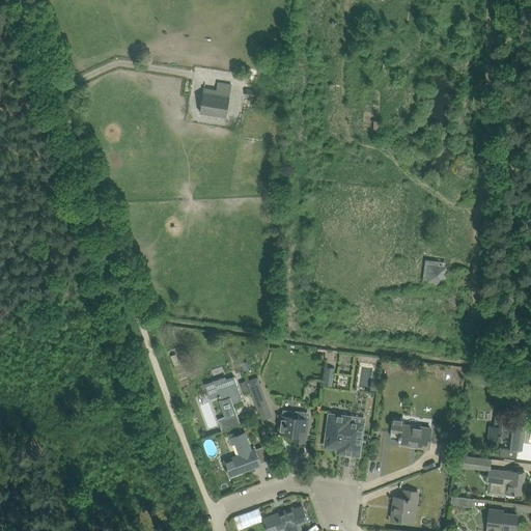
[(226,117),(230,92),(231,84),(218,82),(217,89),(204,87),(200,113),(226,117)]
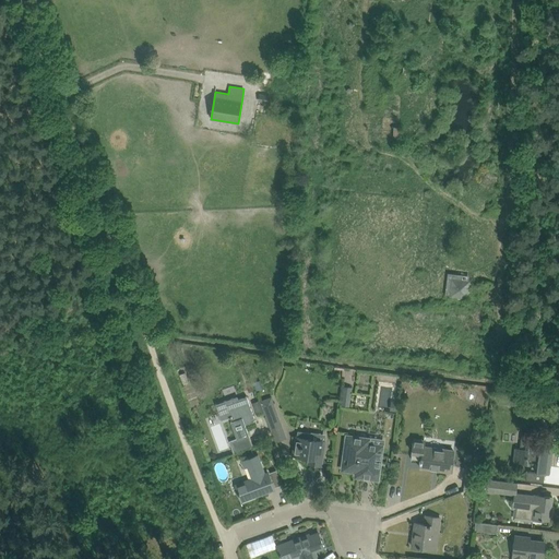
[(452,278),(450,296),(467,298),(470,281),(452,278)]
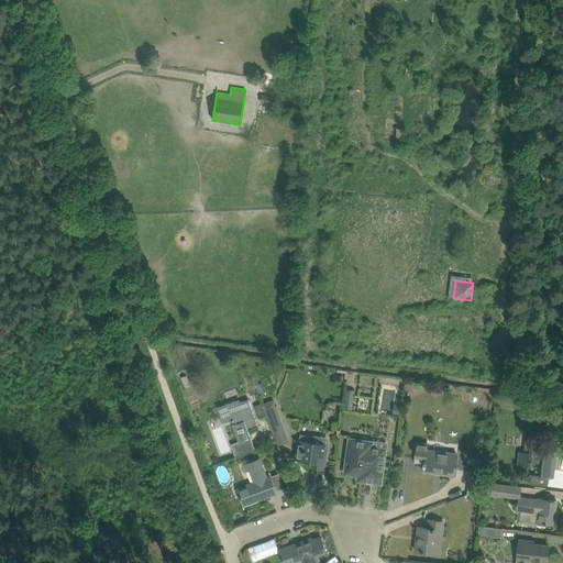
[(352,410),(353,398),(345,397),(343,409),(352,410)]
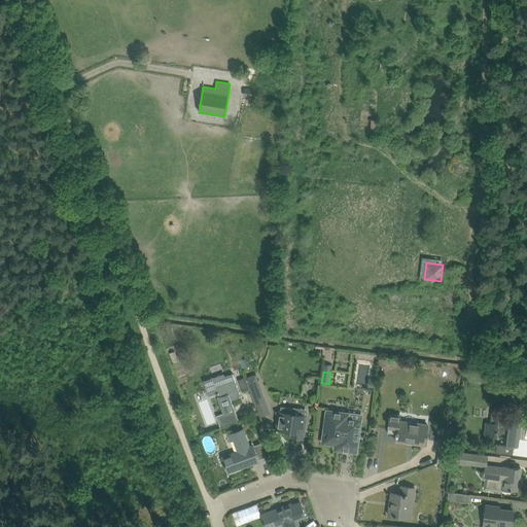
[(471,373),(470,381),(480,382),(480,374),(471,373)]
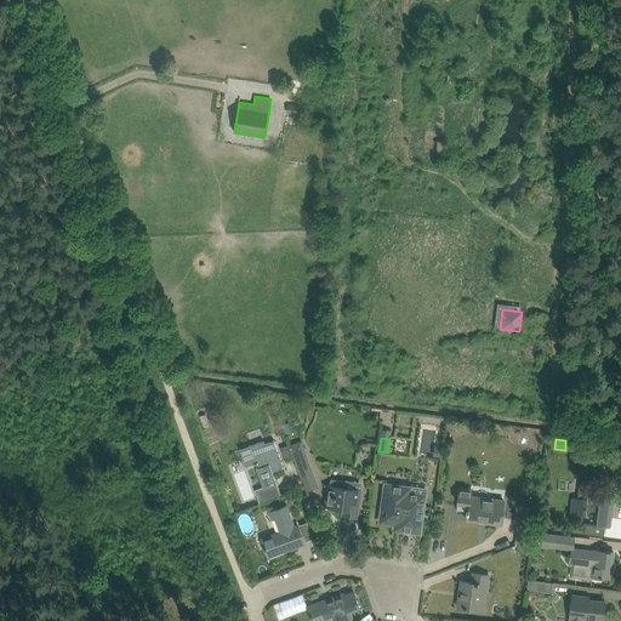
[(258,442),(239,449),(245,467),(254,463),(263,488),(256,491),(261,503),(281,496),(277,483),(272,473),(284,468),(278,450),(273,440),(260,445),(258,442)]
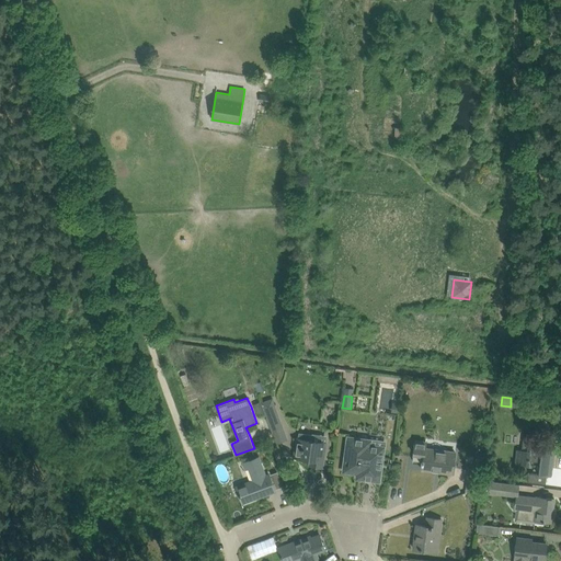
[(272,398),(261,402),(267,420),(278,416),(272,398)]
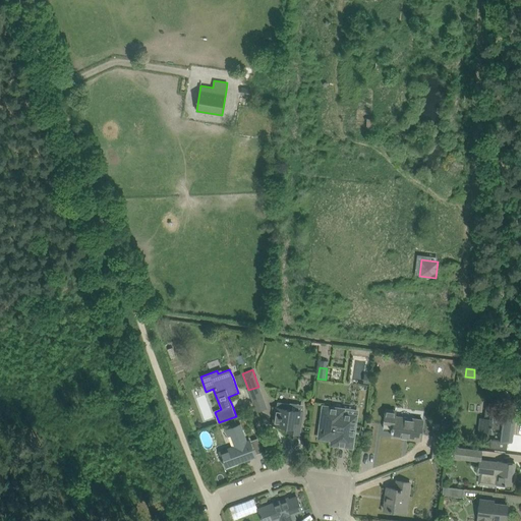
[(235,375),(239,386),(245,384),(242,373),(235,375)]
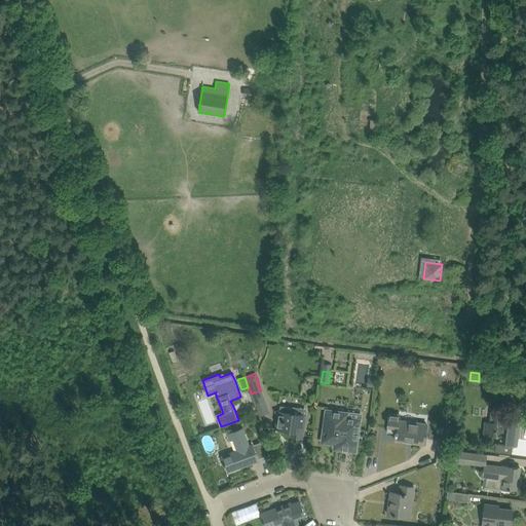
[(485,421),(484,435),(496,437),(496,433),(506,434),(505,444),(495,443),(494,452),(512,454),(513,446),(517,447),(519,421),(514,421),(514,418),(517,418),(518,408),(517,410),(497,408),(497,405),(496,409),(491,409),(489,422),(485,421)]
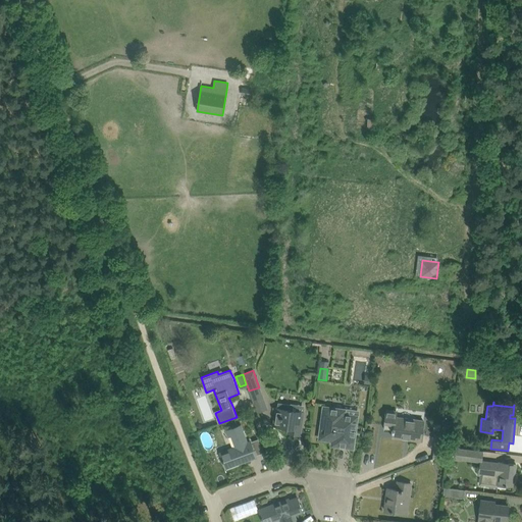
[(290,410),(291,405),(278,403),(277,408),(275,408),(272,425),(289,428),(288,433),(300,435),(303,412),(290,410)]
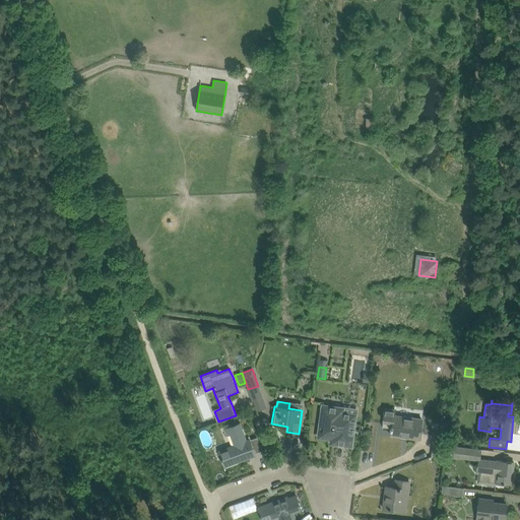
[(318,437),(331,439),(330,443),(350,446),(354,414),(342,413),(343,409),(322,406),(318,437)]
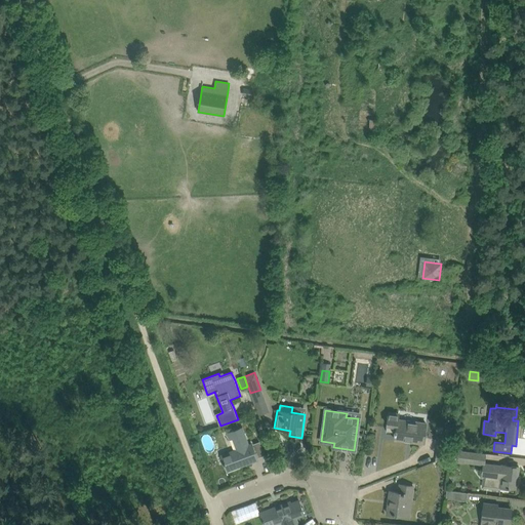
[(386,431),(394,432),(394,434),(395,434),(394,439),(422,443),(426,422),(398,419),(398,413),(388,412),(386,431)]
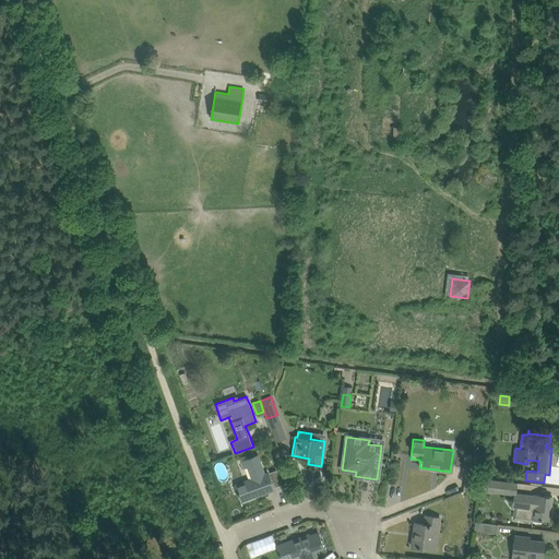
[(241,501),(256,496),(274,489),(268,473),(264,474),(257,455),(241,461),(245,468),(247,467),(251,478),(235,485),(241,501)]
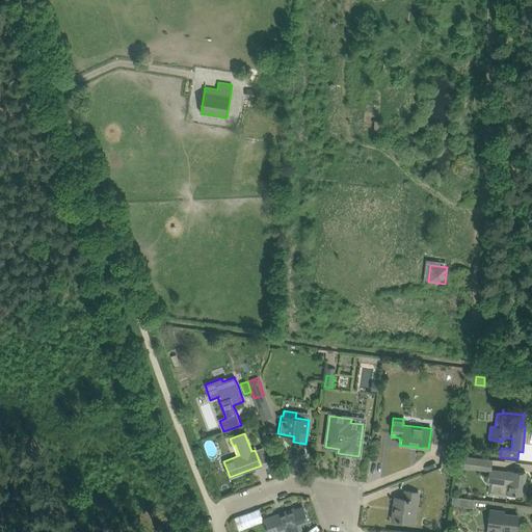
[(458,455),(457,462),(472,464),(471,468),(488,470),(489,459),(472,456),(458,455)]
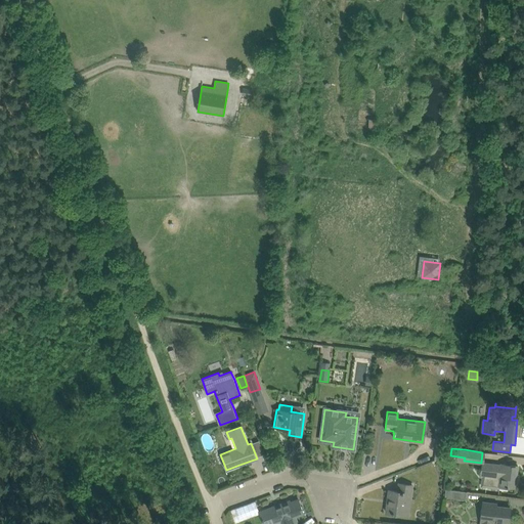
[(483,463),(482,477),(483,477),(483,479),(485,480),(485,484),(500,486),(500,488),(509,489),(510,486),(515,487),(518,466),(501,464),(501,465),(483,463)]
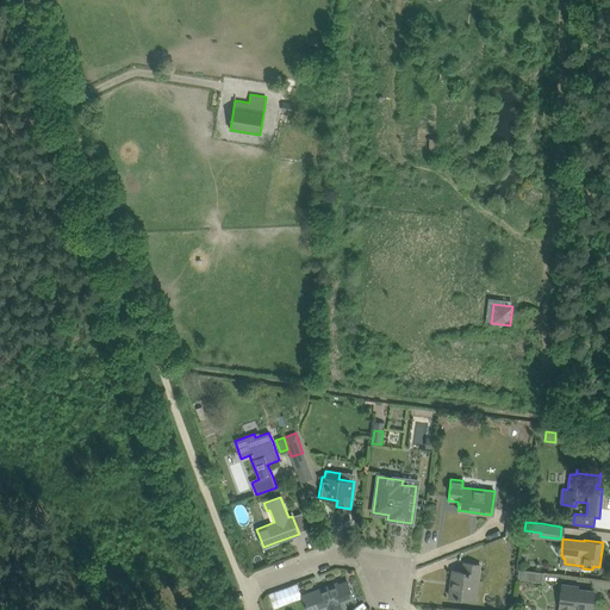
[(449,596),(449,597),(470,599),(473,573),(479,574),(480,565),(474,564),(465,562),(464,572),(453,571),(452,580),(449,596)]
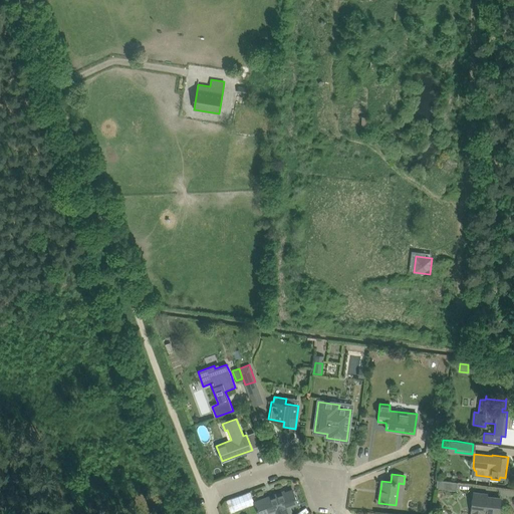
[(458,482),(438,480),(437,488),(457,490),(458,482)]
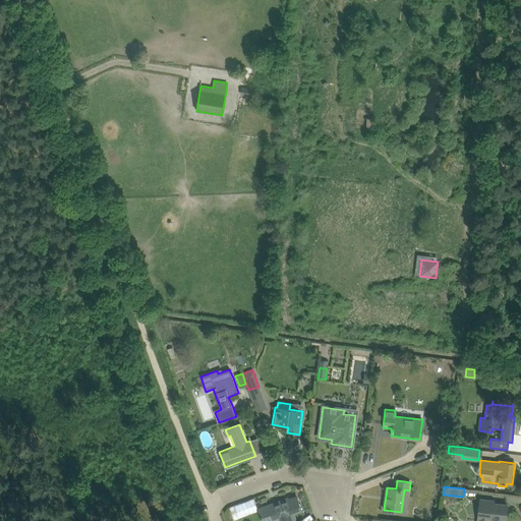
[(234,520),(258,511),(253,498),(229,507),(234,520)]
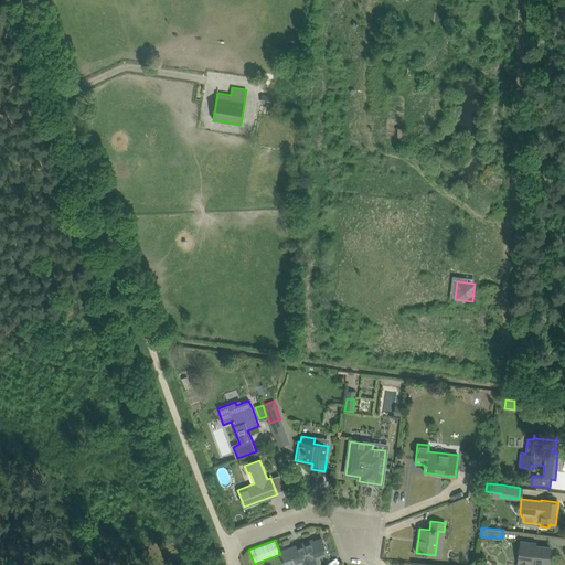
[(295,546),(279,552),(284,564),(318,564),(321,564),(319,557),(328,554),(322,540),(313,543),(312,540),(300,544),(295,546)]
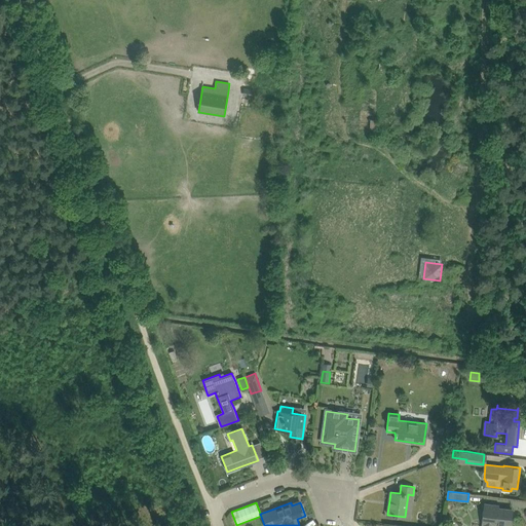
[(483,521),(481,525),(510,525),(511,522),(513,510),(498,509),(499,505),(492,504),(485,503),(483,515),(483,521)]
